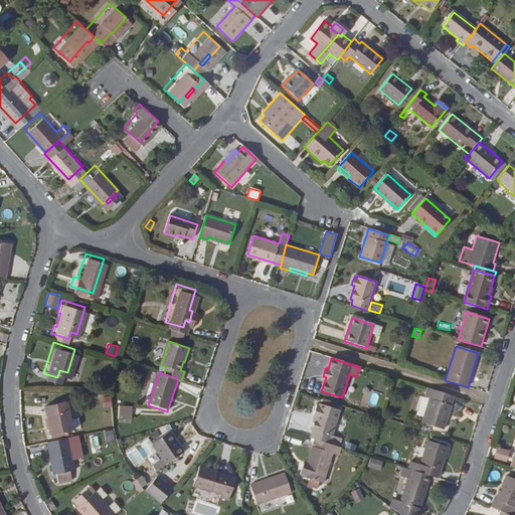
[(425,398),(431,399),(424,418),(422,423),(444,430),(454,396),(428,388),(425,398)]
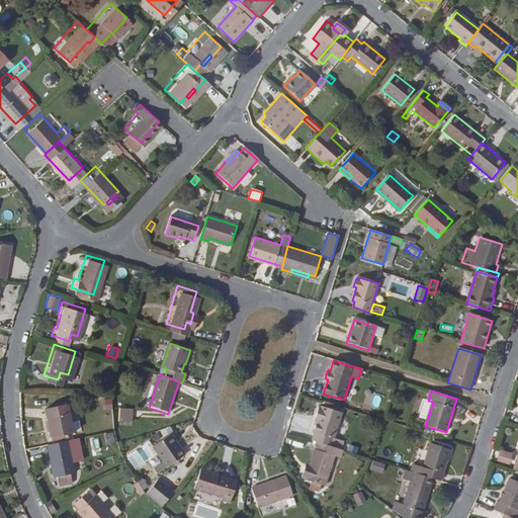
[(111,399),(102,400),(103,411),(112,410),(111,399)]
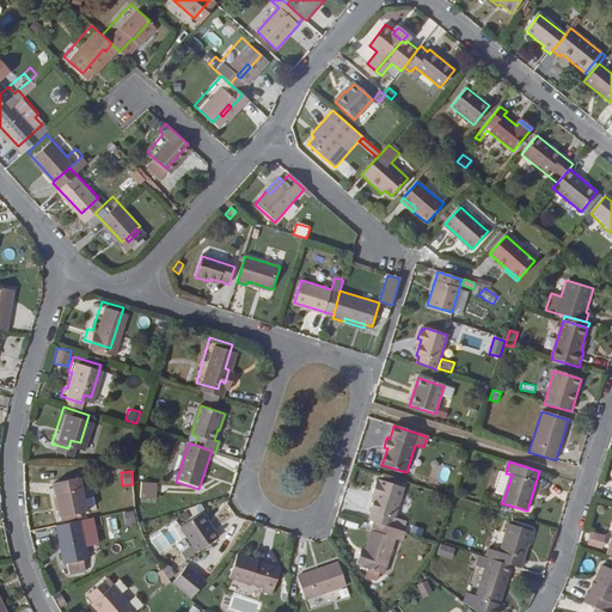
[(495,495),(505,497),(512,475),(506,473),(502,472),(495,495)]
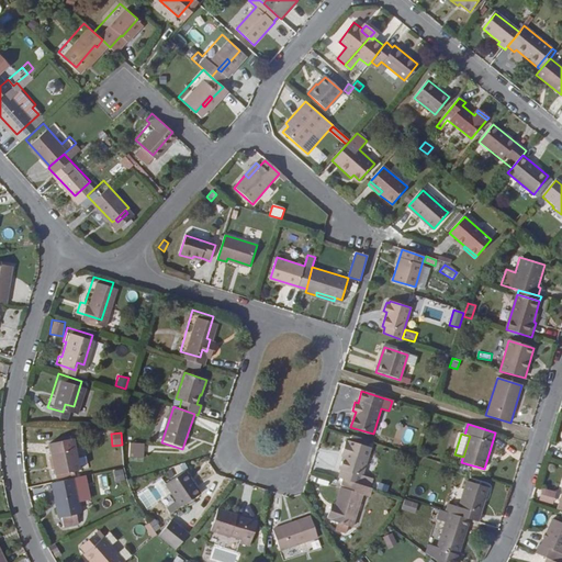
[(344,470),(341,476),(345,478),(360,483),(372,447),(349,440),(349,441),(347,440),(344,451),(346,452),(340,469),(344,470)]
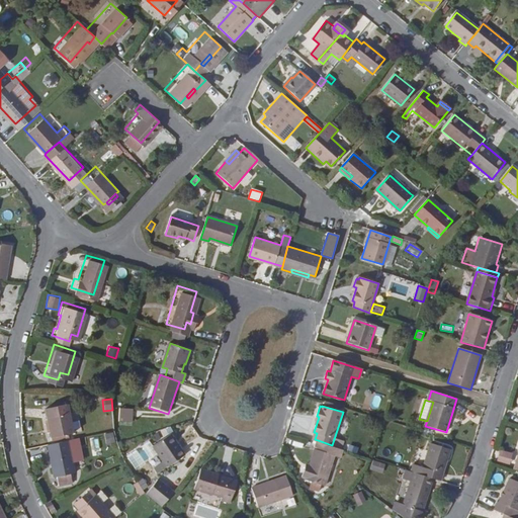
[(73,433),(68,407),(47,411),(52,437),(73,433)]
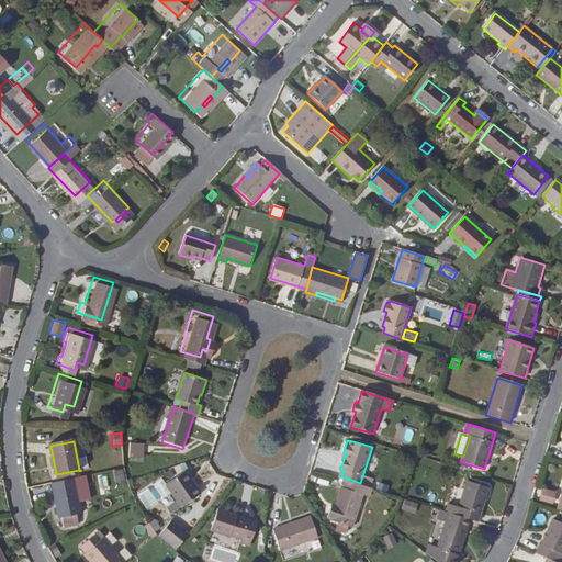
[(144,459),(145,445),(131,444),(130,458),(144,459)]
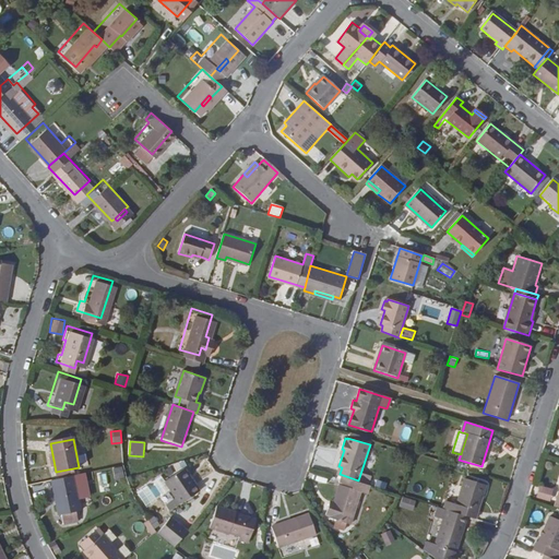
[(122,467),(114,470),(116,479),(125,478),(122,467)]
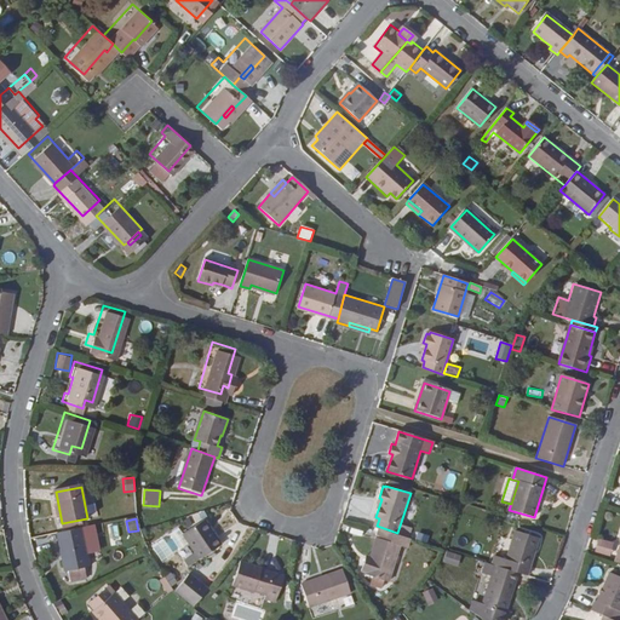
[(195,554),(184,561),(189,567),(224,544),(207,518),(183,534),(195,554)]
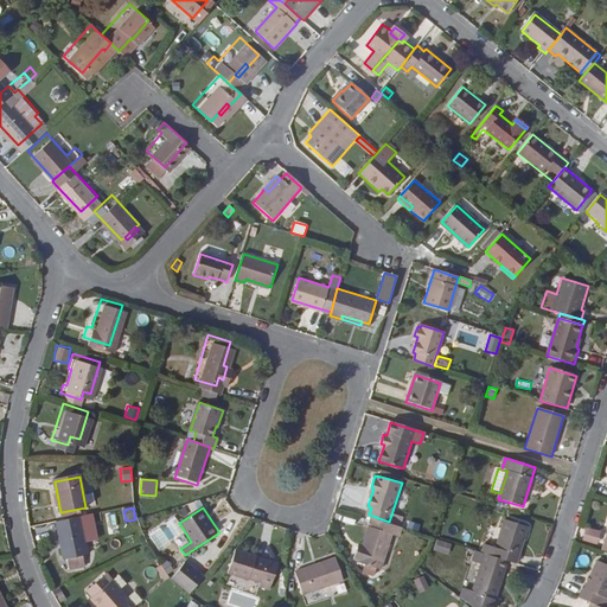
[(94,515),(81,517),(85,543),(98,541),(94,515)]
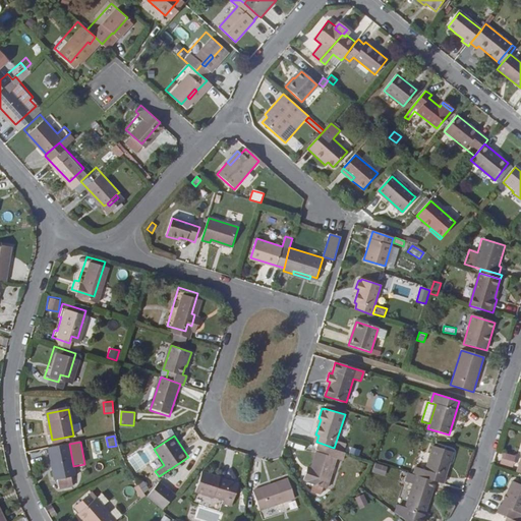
[(347,452),(334,448),(320,443),(310,470),(307,468),(304,478),(307,480),(306,481),(328,488),(336,462),(335,462),(337,456),(345,459),(347,452)]
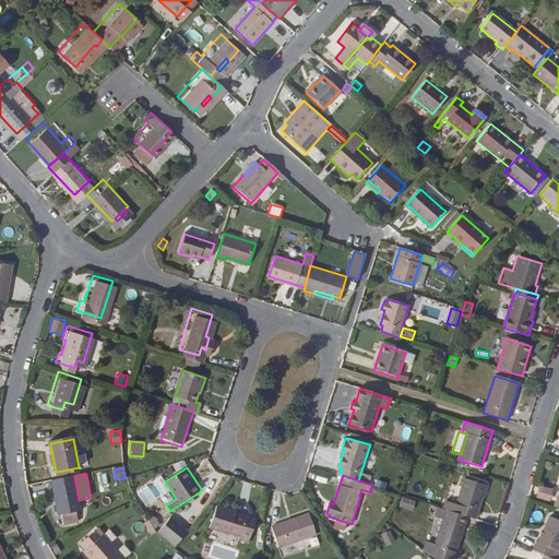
[(79,500),(74,476),(51,482),(58,515),(81,511),(79,500)]
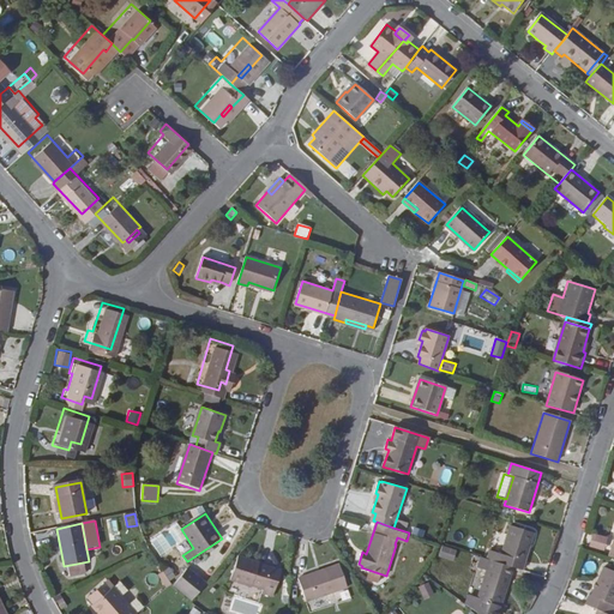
[(151,543),(161,557),(186,540),(178,525),(151,543)]
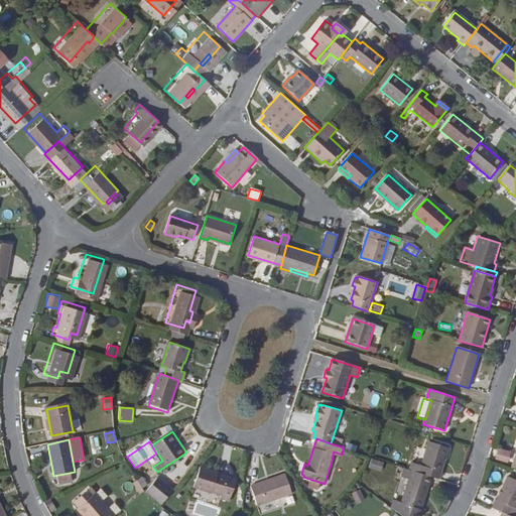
[(411,462),(409,470),(431,477),(438,479),(447,447),(428,441),(421,465),(411,462)]
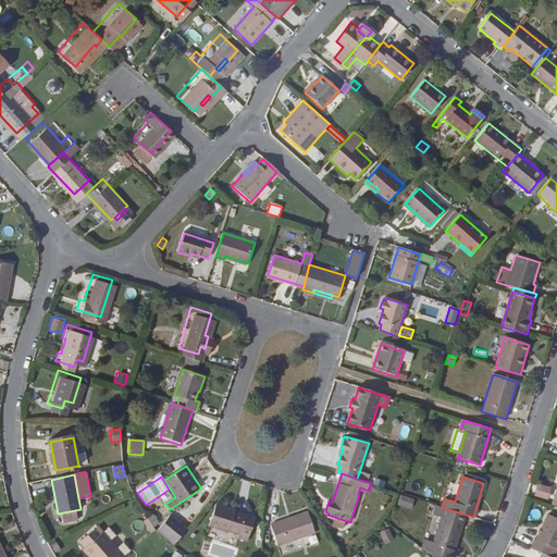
[(385,482),(375,479),(373,485),(383,489),(385,482)]
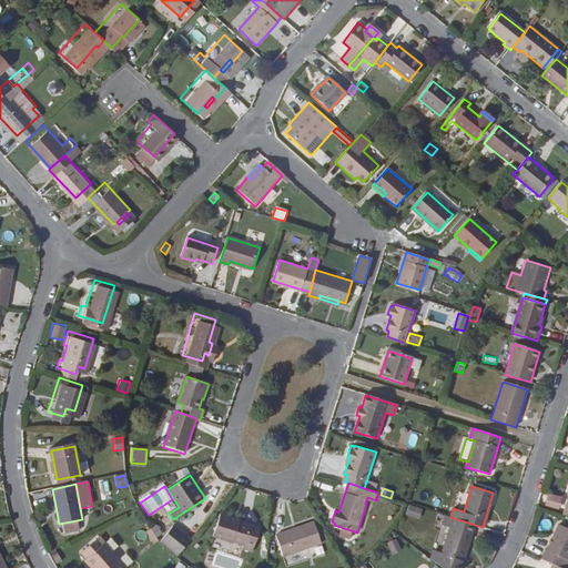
[(558,510),(563,498),(549,494),(545,506),(558,510)]
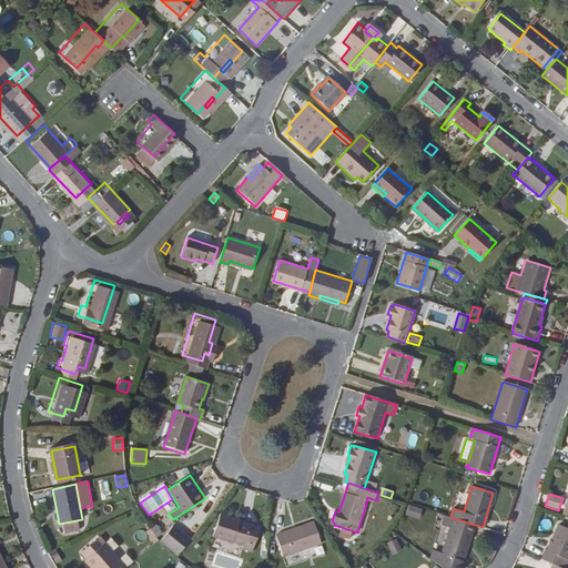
[(423,509),(409,506),(406,516),(419,519),(423,509)]
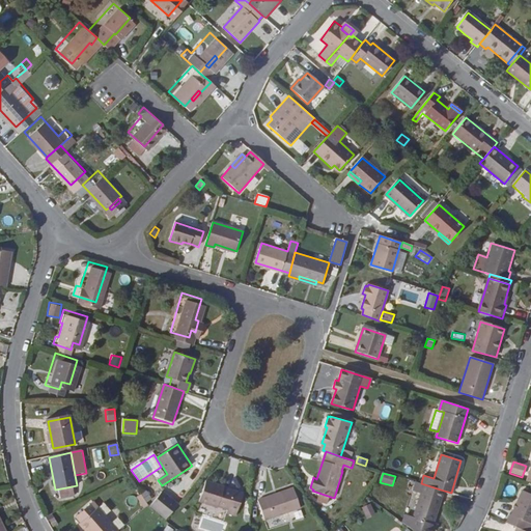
[(199,502),(236,514),(244,495),(224,487),(206,481),(199,502)]
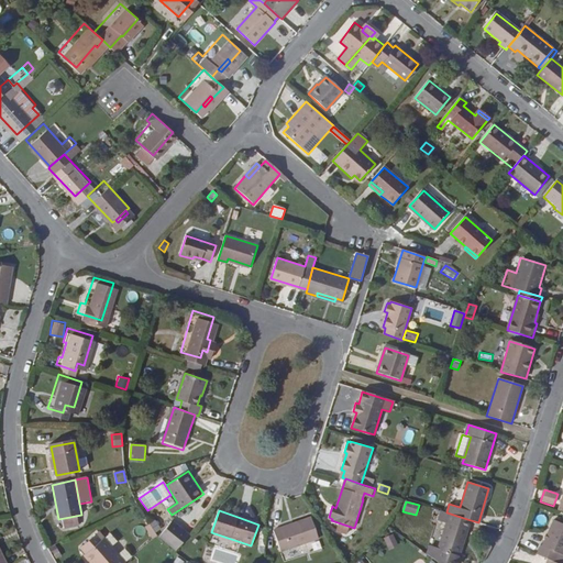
[(471,520),(446,512),(441,510),(438,520),(445,522),(438,548),(430,545),(428,554),(439,562),(456,562),(455,562),(459,554),(460,554),(471,520)]
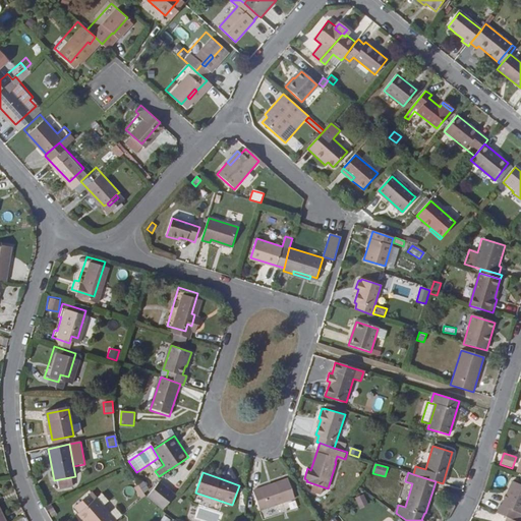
[(145,494),(150,489),(142,478),(136,482),(145,494)]
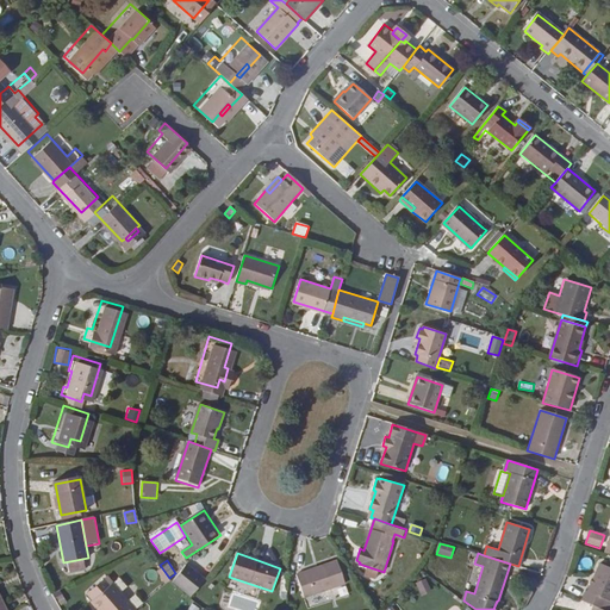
[(305,598),(344,584),(337,561),(297,574),(305,598)]
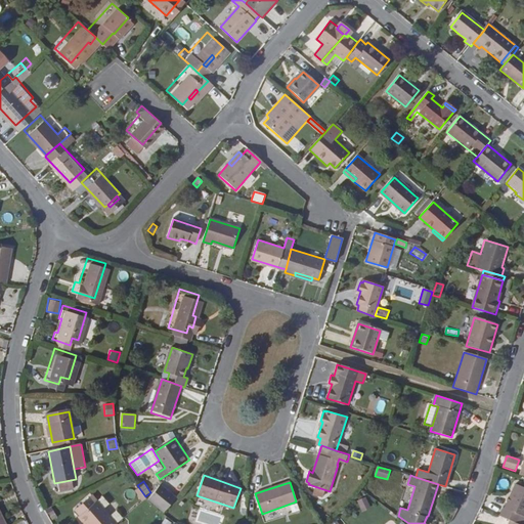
[(499,516),(510,520),(517,523),(520,514),(523,516),(523,486),(515,483),(505,508),(504,507),(499,516)]
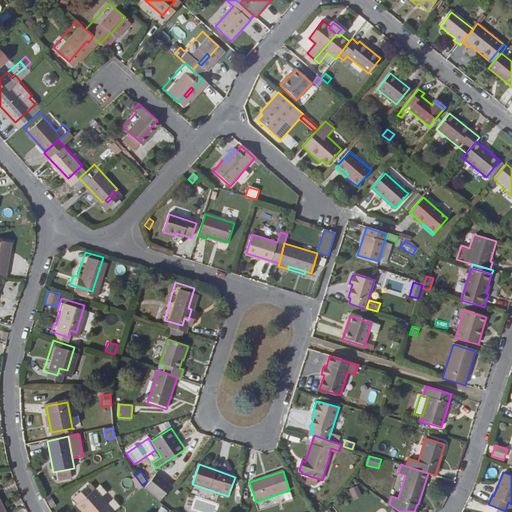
[(145,489),(160,502),(172,487),(157,474),(145,489)]
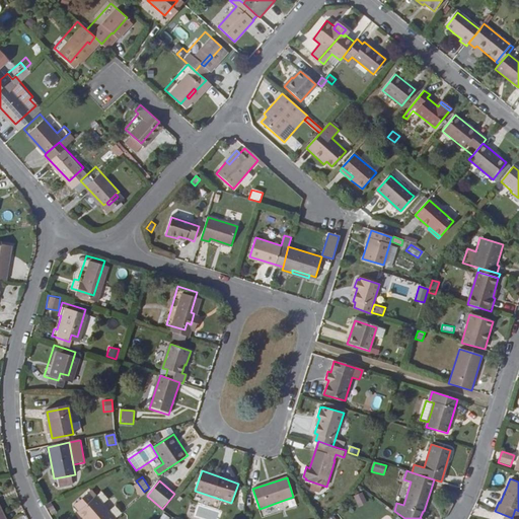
[(138,484),(134,486),(141,498),(145,495),(138,484)]
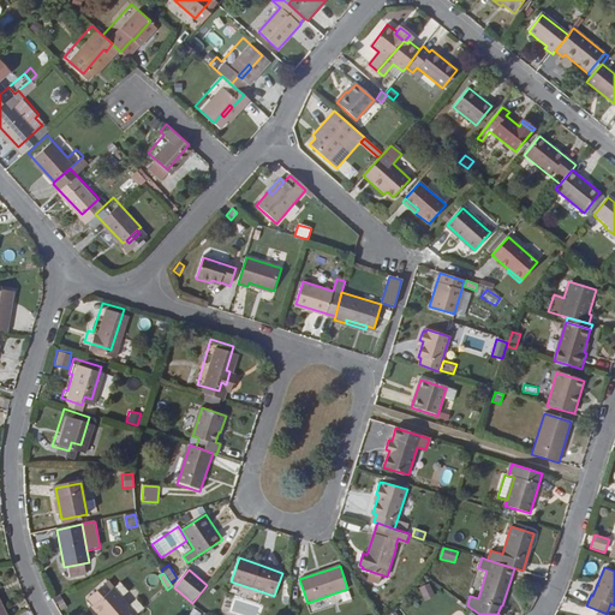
[(418,586),(424,599),(435,595),(429,581),(418,586)]
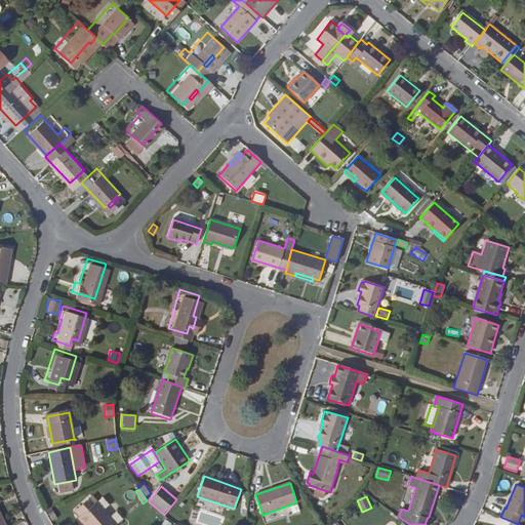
[(79,519),(84,524),(116,524),(97,502),(96,503),(91,498),(75,512),(80,518),(79,519)]
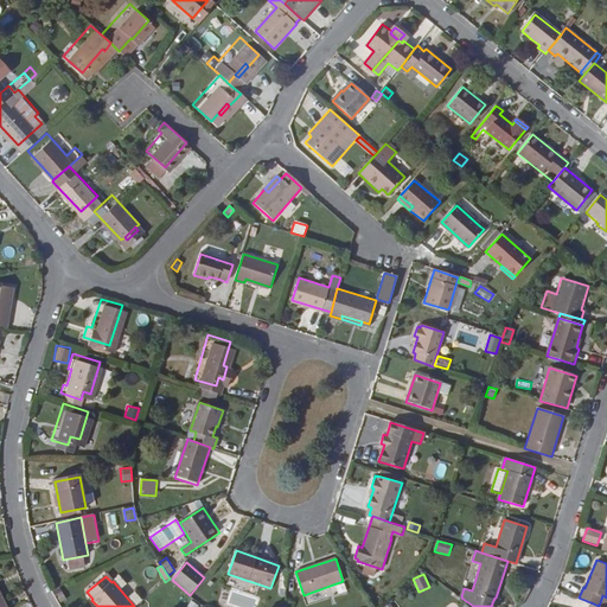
[(61,602),(66,599),(62,592),(56,595),(61,602)]
